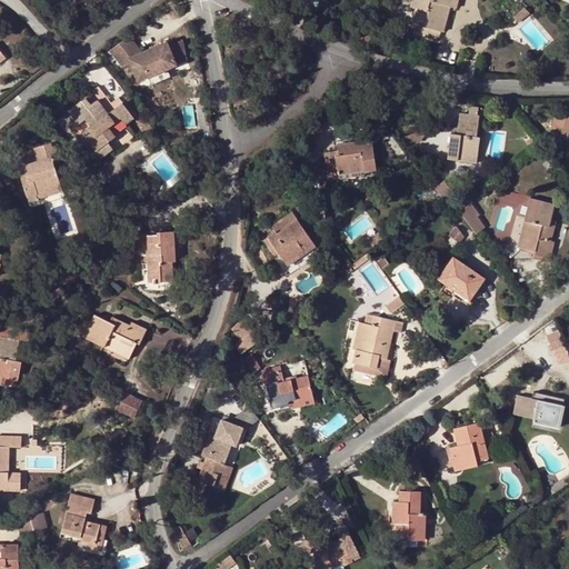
[(415,9),(411,22),(441,31),(449,7),(453,8),(456,0),(410,0),(409,7),(415,9)]
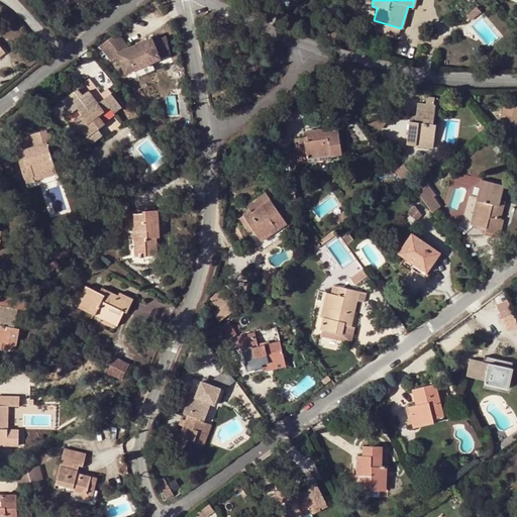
[(476,7),(466,15),(470,21),(481,12),(476,7)]
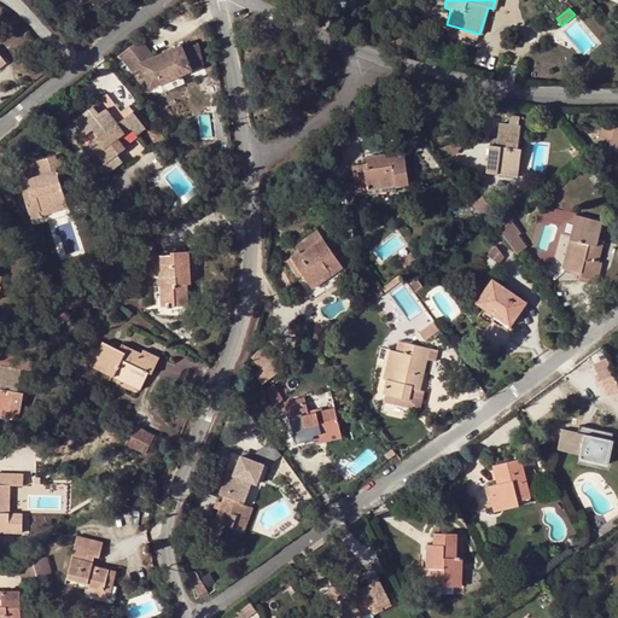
[(479,34),(447,24),(444,31),(478,40),(479,34)]
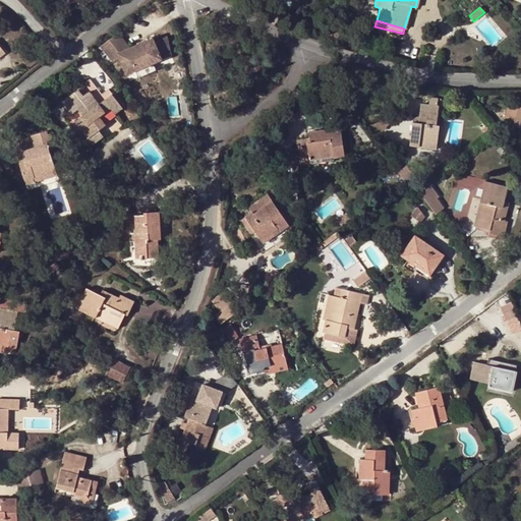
[(129,48),(118,33),(101,46),(113,62),(120,58),(127,74),(135,71),(154,63),(172,55),(167,37),(155,42),(153,38),(129,48)]
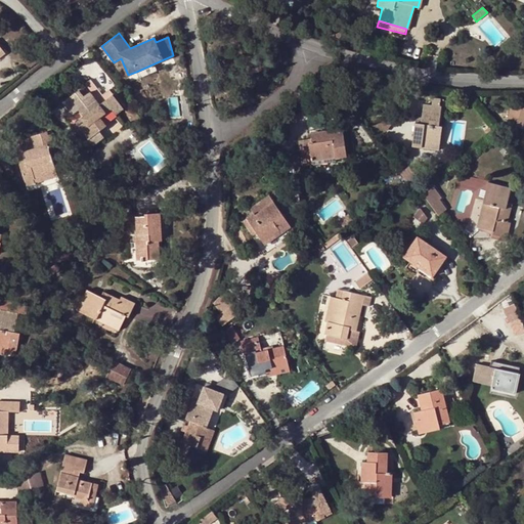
[(155,63),(136,72),(139,79),(158,71),(155,63)]
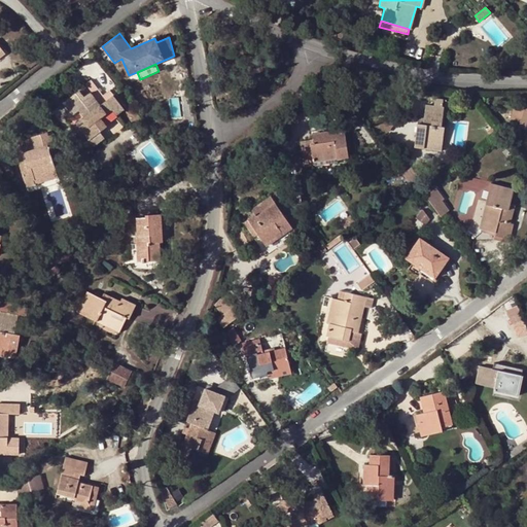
[(103,96),(92,81),(69,98),(78,110),(83,116),(80,118),(83,123),(77,127),(93,146),(104,138),(99,132),(106,127),(101,119),(99,117),(111,108),(113,110),(116,114),(124,109),(110,91),(103,96)]
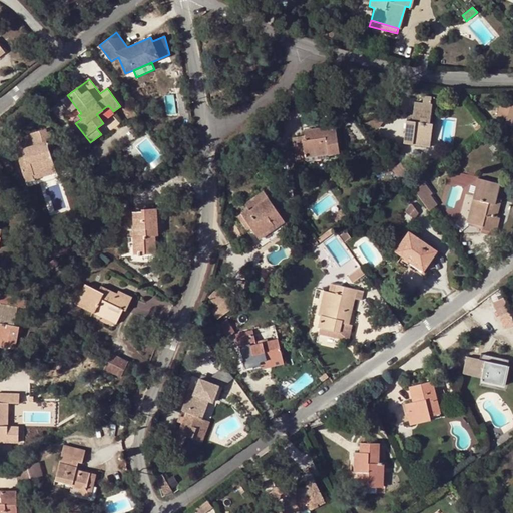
[(220,90),(223,94),(231,89),(228,85),(220,90)]
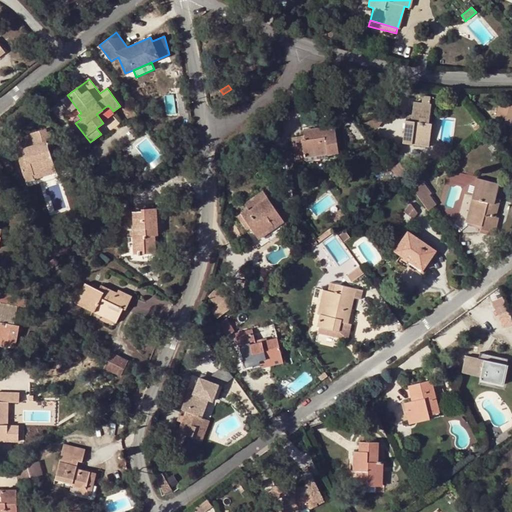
[(76,107),(67,95),(61,99),(70,111),(76,107)]
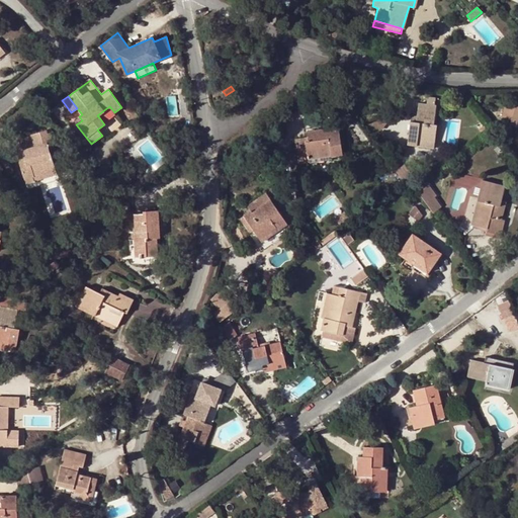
[(517,125),(517,123),(517,103),(507,101),(502,121),(517,125)]
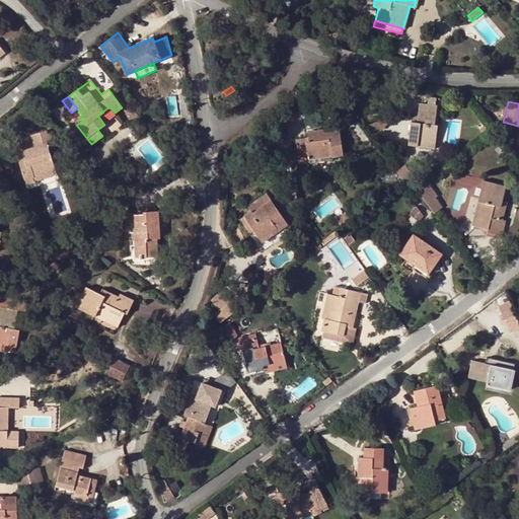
[(434,125),(436,106),(418,103),(417,118),(416,123),(411,122),(408,145),(416,146),(417,143),(429,144),(431,125),(434,125)]
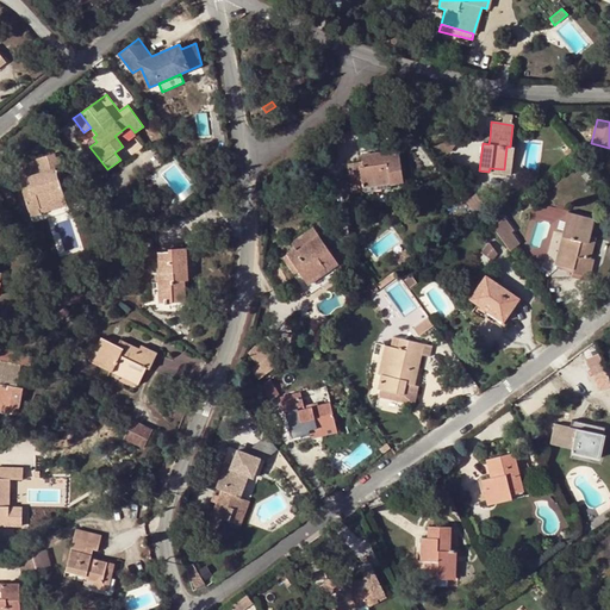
[(117,138),(131,128),(129,125),(114,136),(117,138)]
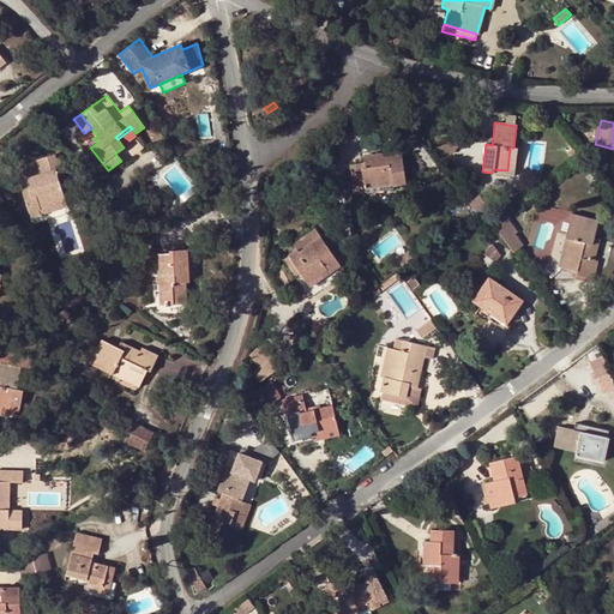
[(492,173),(512,175),(517,149),(513,148),(510,148),(507,170),(493,169),(492,173)]
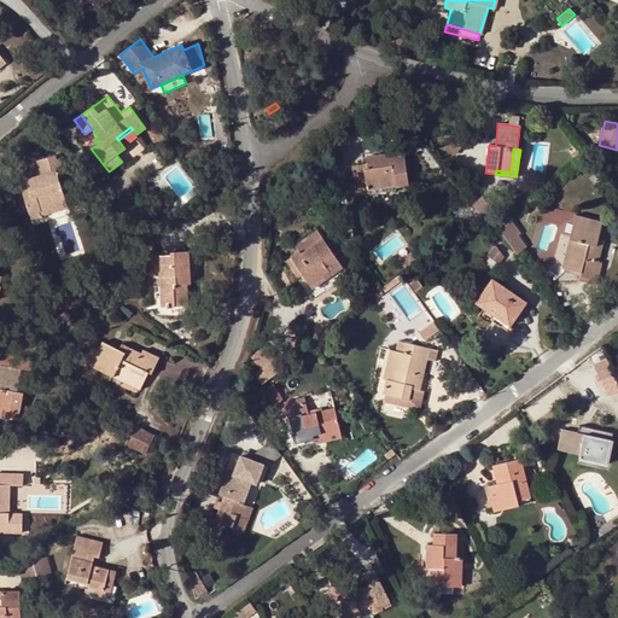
[(382,155),(365,157),(366,164),(351,167),(355,196),(395,190),(395,187),(408,185),(403,151),(382,155)]
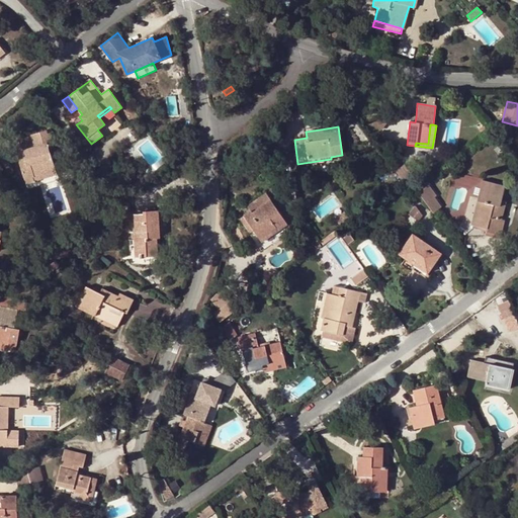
[(21,150),(24,159),(26,164),(19,166),(25,184),(31,182),(30,177),(55,169),(48,147),(53,145),(49,134),(31,139),(33,146),(21,150)]
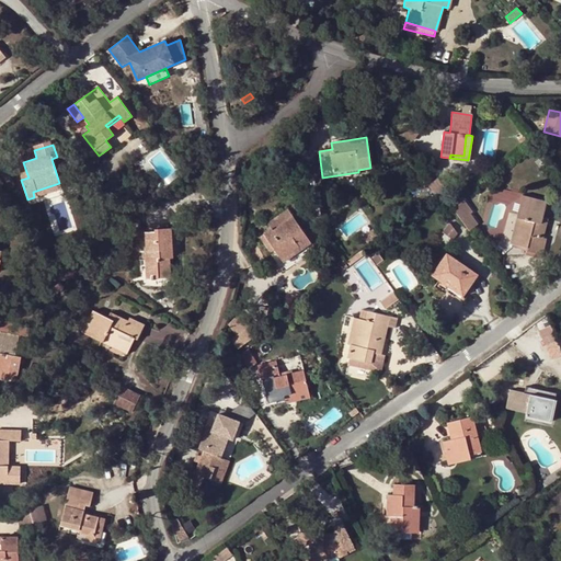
[(430,185),(438,198),(442,195),(448,191),(438,178),(430,185)]
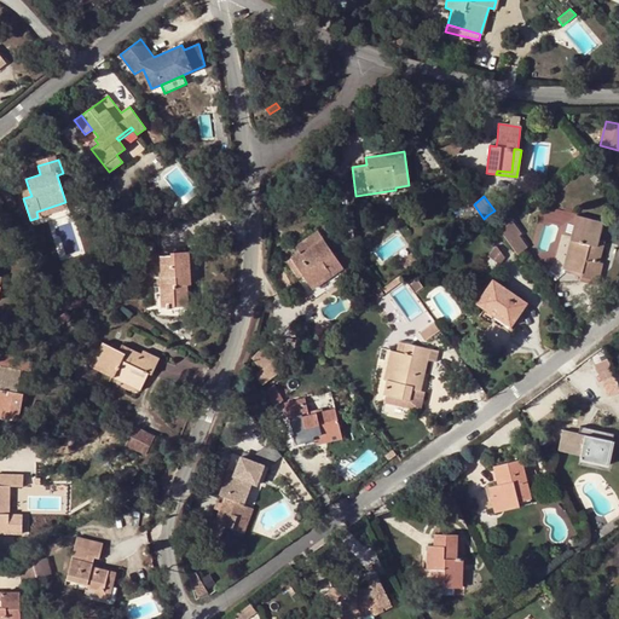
[(68,207),(65,202),(36,212),(38,218),(68,207)]
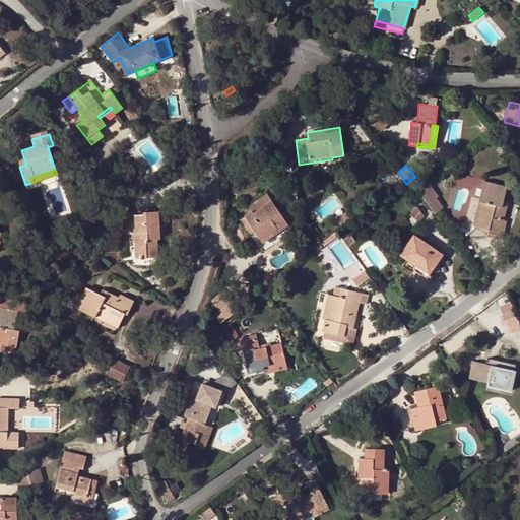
[(482,229),(481,232),(489,233),(502,237),(506,220),(503,219),(500,218),(504,206),(501,205),(502,202),(506,187),(483,181),(478,201),(482,202),(477,220),(483,222),(482,229)]
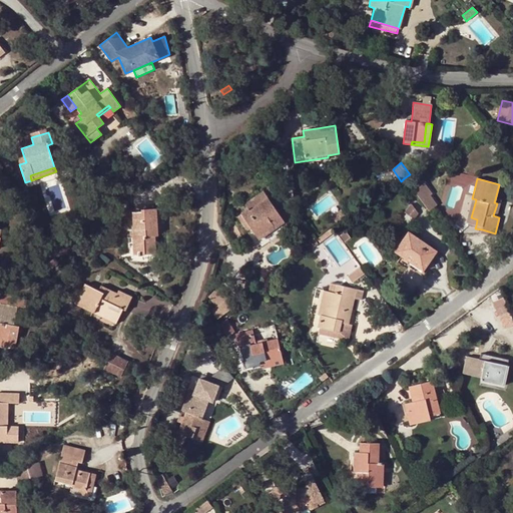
[(428,209),(439,204),(428,182),(417,187),(428,209)]
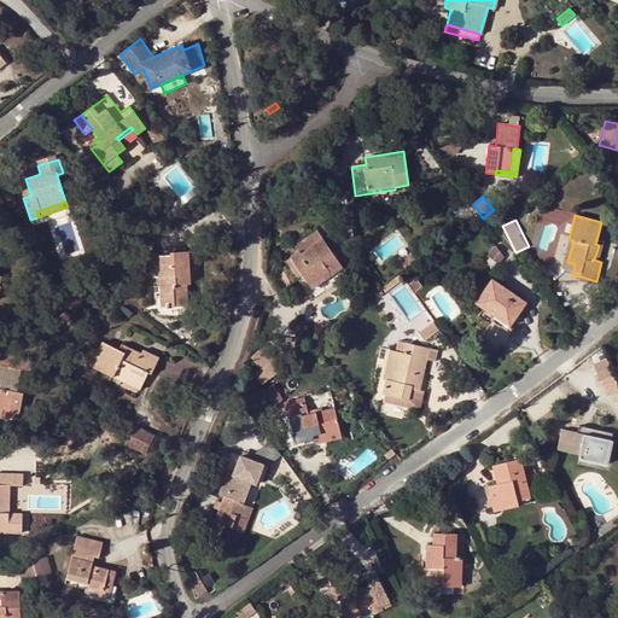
[(298,252),(290,258),(302,275),(309,285),(328,272),(331,275),(343,268),(316,231),(293,246),(298,252)]
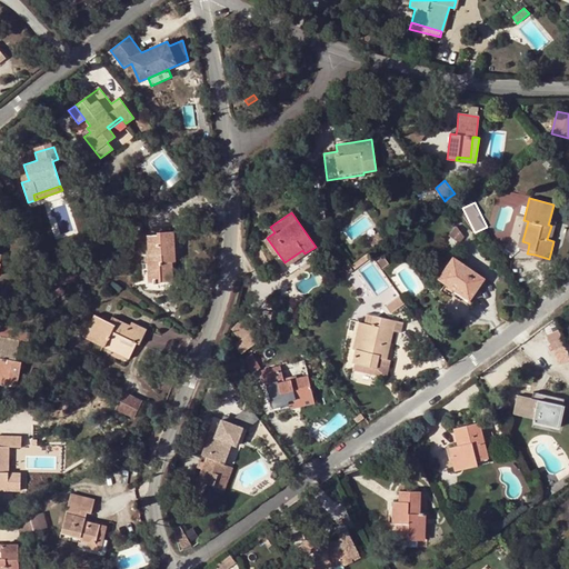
[(517,248),(528,250),(529,243),(522,241),(528,221),(523,220),(517,248)]
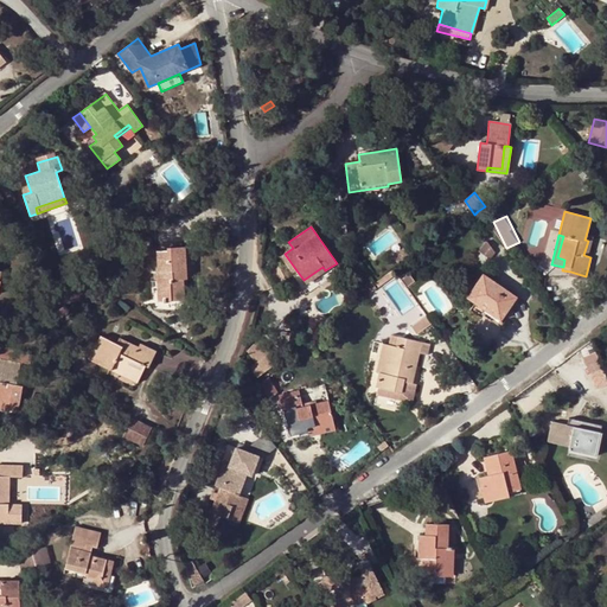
[(157,272),(158,300),(184,300),(184,279),(178,279),(178,273),(186,273),(185,247),(167,248),(167,249),(158,250),(158,272),(157,272)]
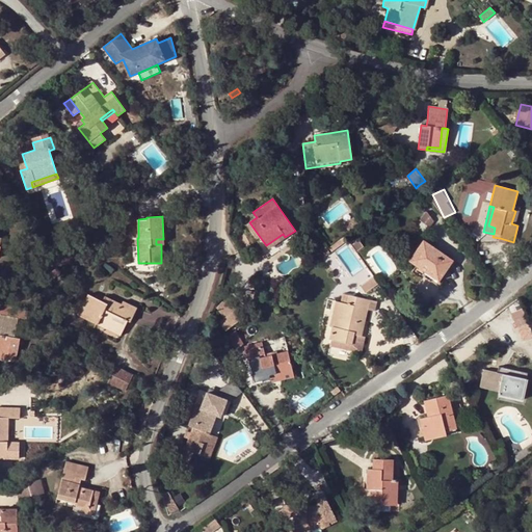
[(429,227),(434,220),(429,216),(424,222),(429,227)]
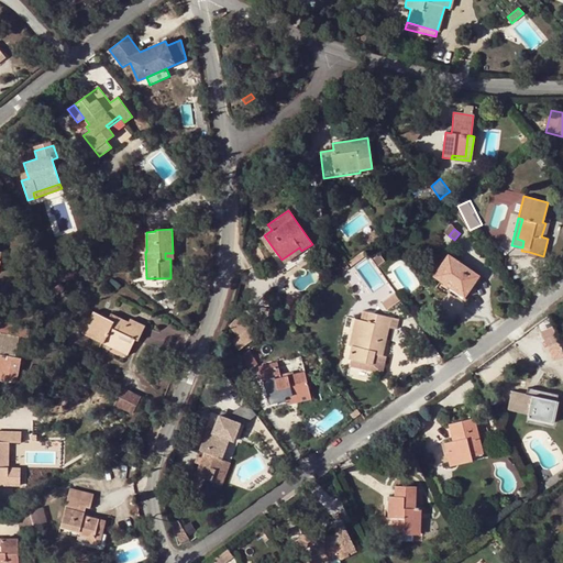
[(368,245),(383,234),(379,230),(375,232),(374,231),(363,239),(368,245)]
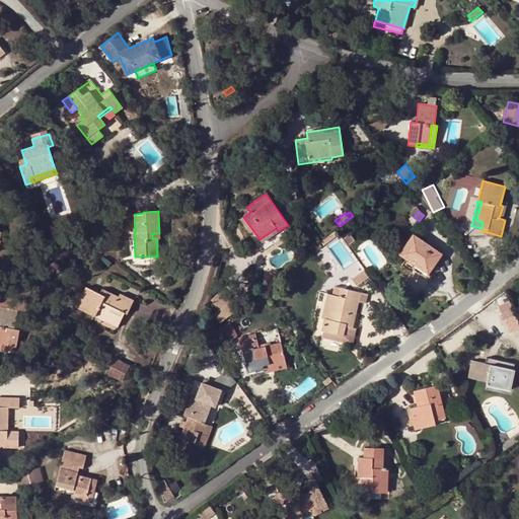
[(253,231),(243,217),(240,219),(249,233),(253,231)]
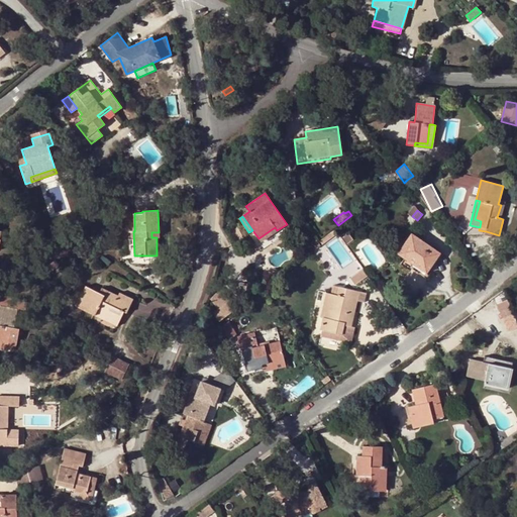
[(261,241),(277,230),(275,227),(259,238),(261,241)]
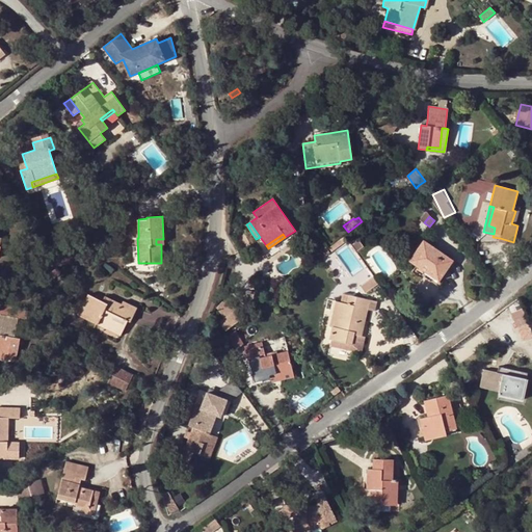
[(329,247),(331,251),(345,241),(343,237),(329,247)]
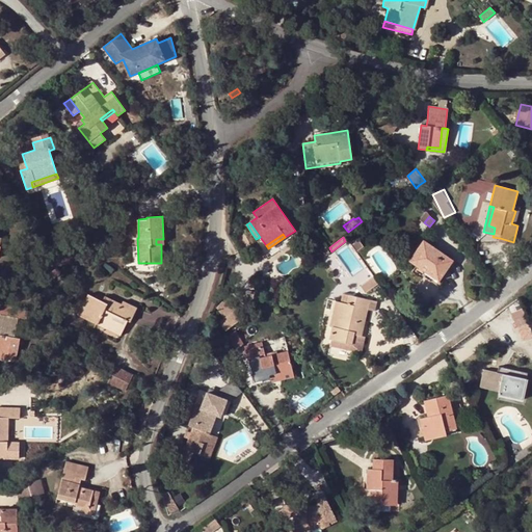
[(312,238),(304,243),(312,253),(319,248),(312,238)]
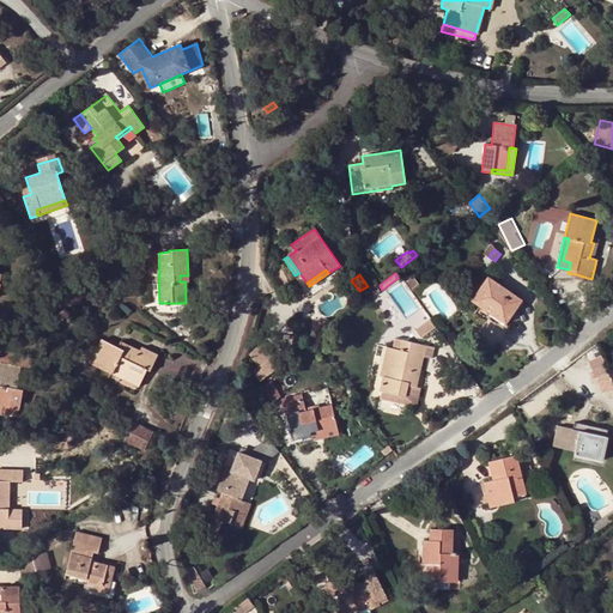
[(472,302),(481,309),(504,323),(521,301),(487,278),(472,302)]
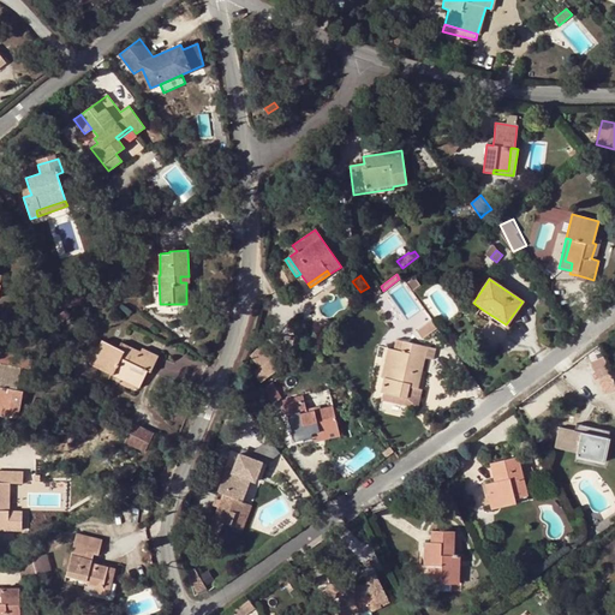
[(114,280),(111,285),(118,291),(121,286),(114,280)]
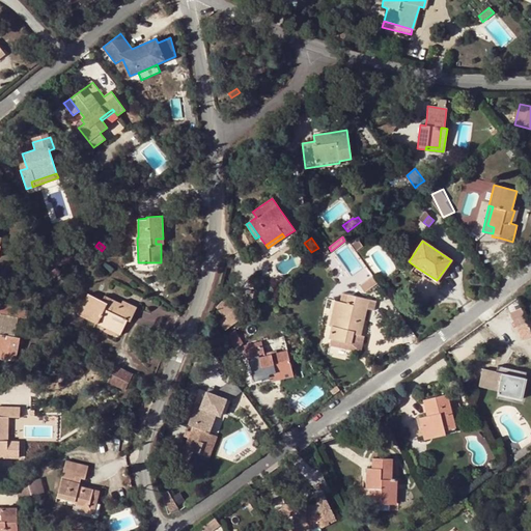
[(50,272),(54,277),(60,272),(56,267),(50,272)]
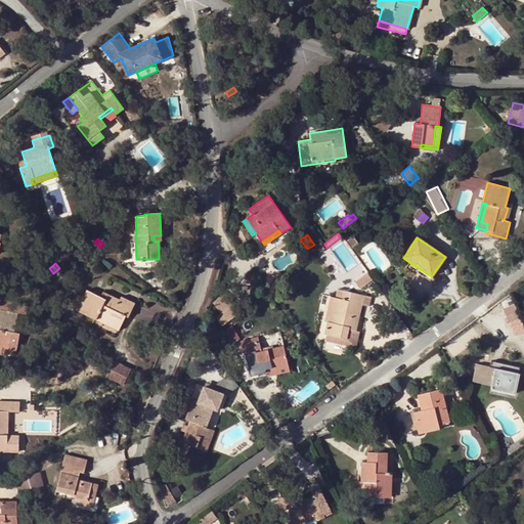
[(431,276),(411,264),(409,267),(432,284),(435,279),(431,276)]
